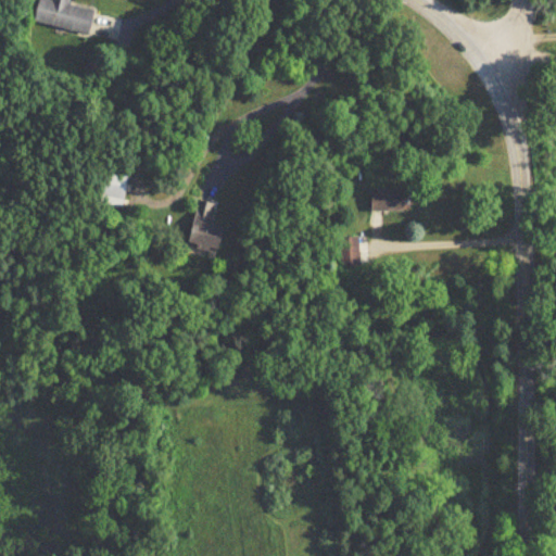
[(50,0),(36,0),(32,22),(86,34),(91,11),(66,5),(67,0),(51,0),(50,0)]
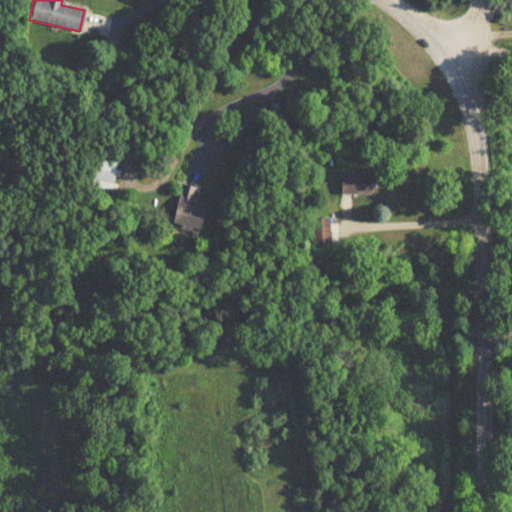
[(116,162),(93,158),(88,187),(111,191),(116,162)]
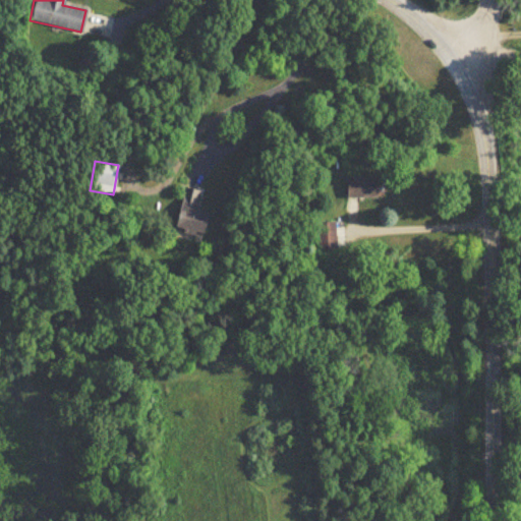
[(345,197),(379,198),(379,178),(346,178),(345,197)]
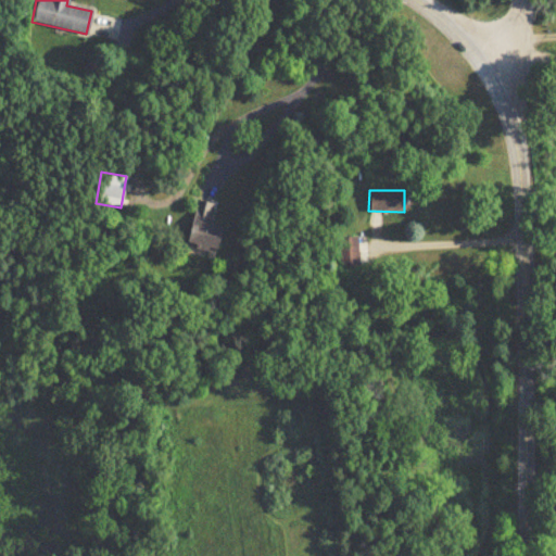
[(220,227),(207,224),(212,203),(196,200),(187,243),(216,250),(220,227)]
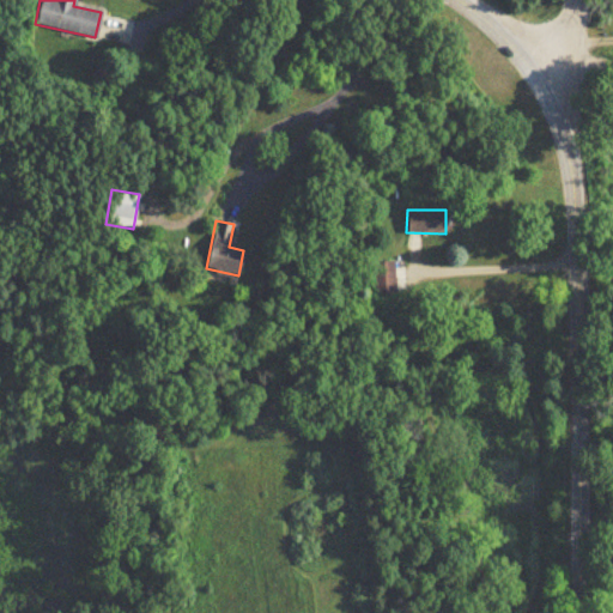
[(394,262),(372,262),(372,296),(394,296),(394,262)]
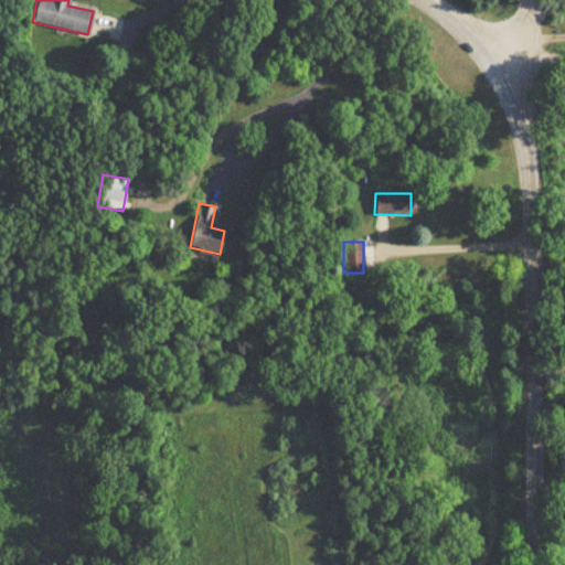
All buildings are outlined.
